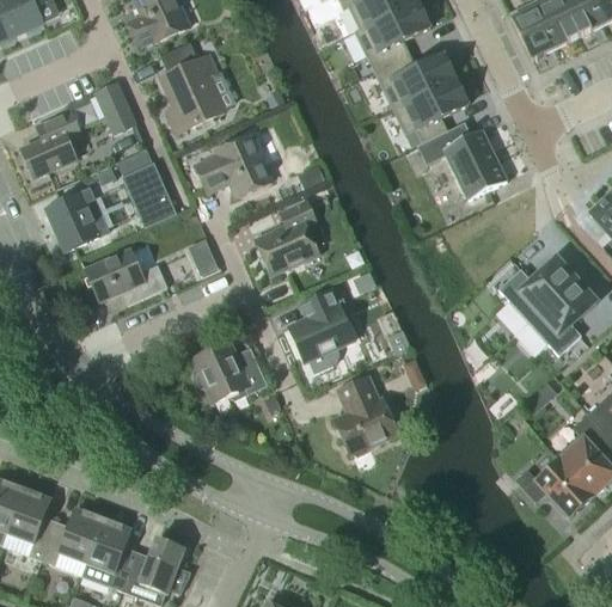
[(0,41),(43,23),(32,0),(0,0),(0,41)]
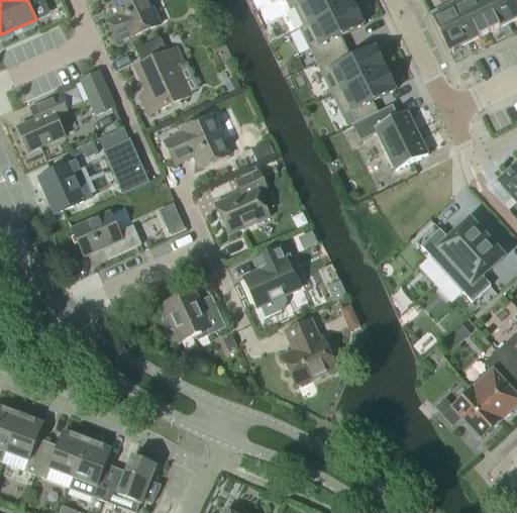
[(130,35),(160,22),(149,0),(114,0),(120,14),(111,18),(120,38),(130,34),(130,35)]
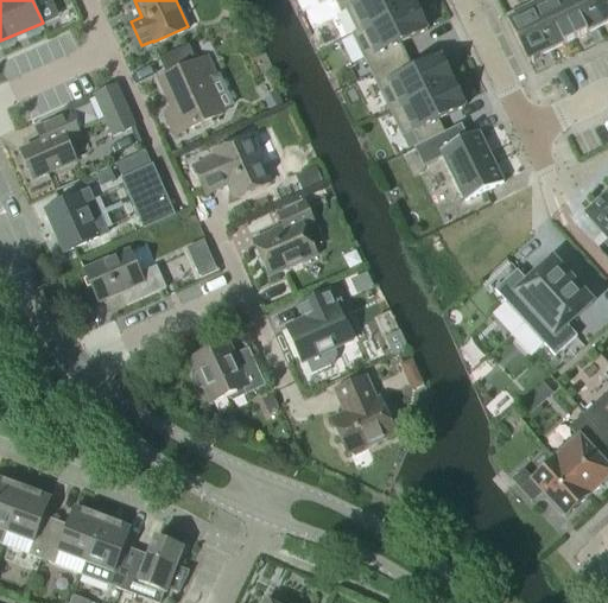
[(335,0),(340,8),(344,6),(356,29),(358,30),(415,1),(413,0),(335,0)]
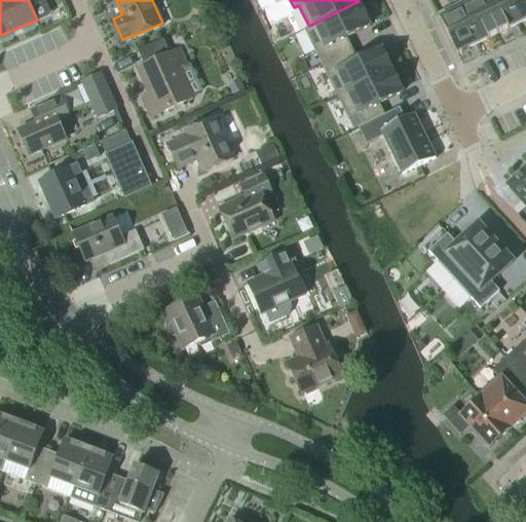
[(460,0),(458,1),(478,41),(498,31),(482,0),(460,0)]
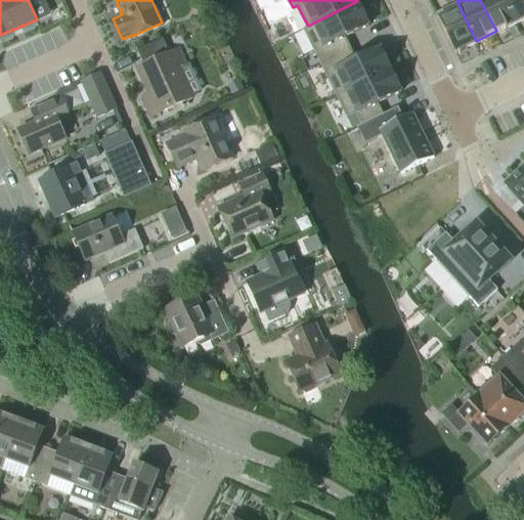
[(480,0),(496,31),(516,20),(505,0),(480,0)]
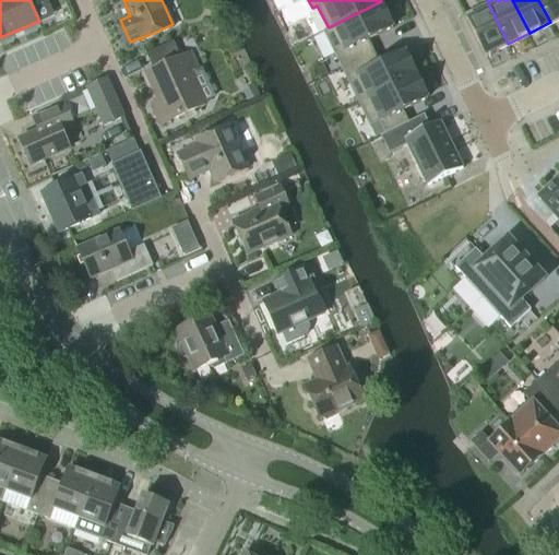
[(558,18),(558,0),(538,0),(550,22),(558,18)]
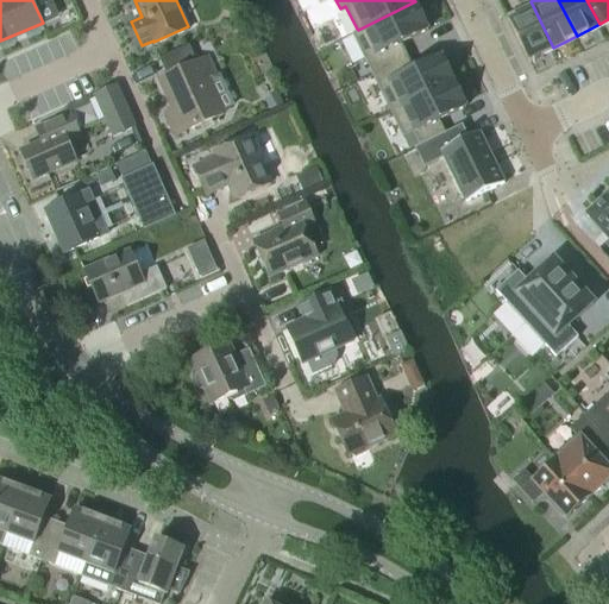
[(357,29),(352,31),(371,70),(407,54),(401,41),(428,26),(415,1),(358,30),(357,29)]
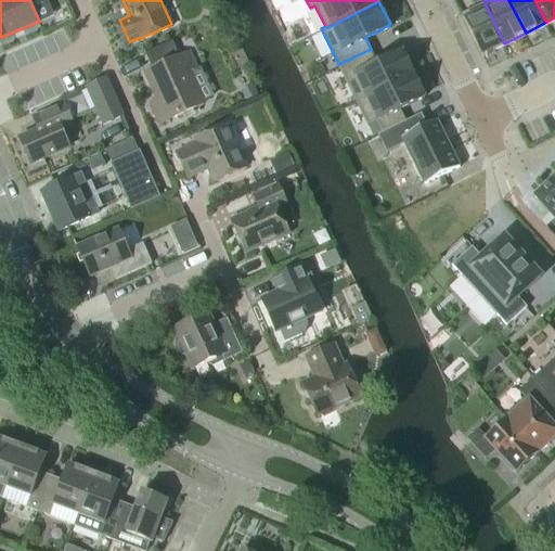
[(482,54),(504,43),(483,1),(462,12),(482,54)]
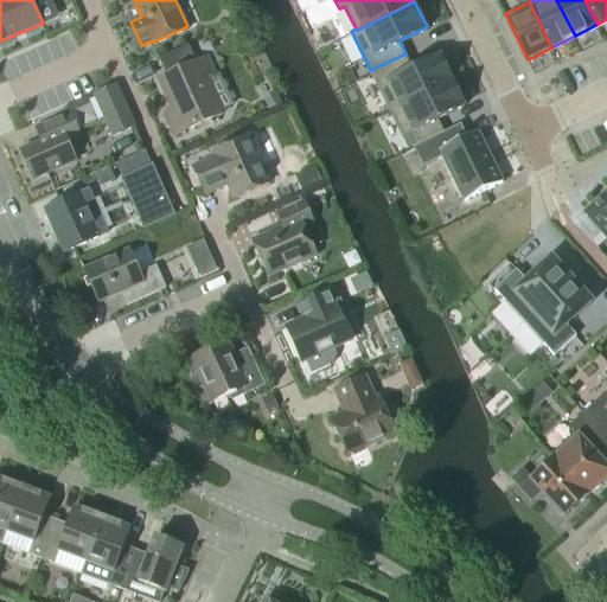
[(189,42),(159,56),(167,72),(161,75),(176,104),(165,109),(176,132),(222,111),(219,107),(232,102),(221,77),(209,83),(205,76),(216,71),(208,53),(197,58),(189,42)]
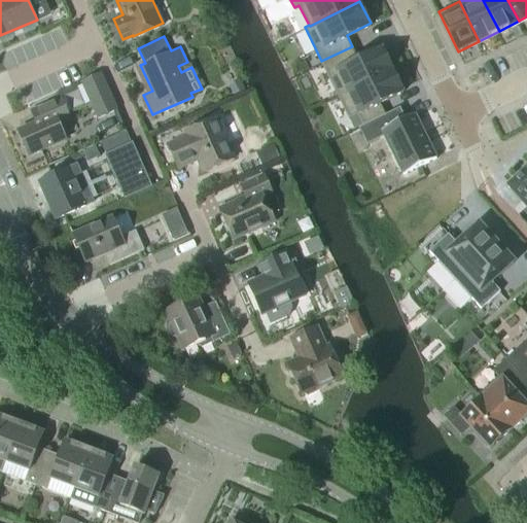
[(352,46),(321,61),(338,95),(392,67),(382,45),(357,57),(352,46)]
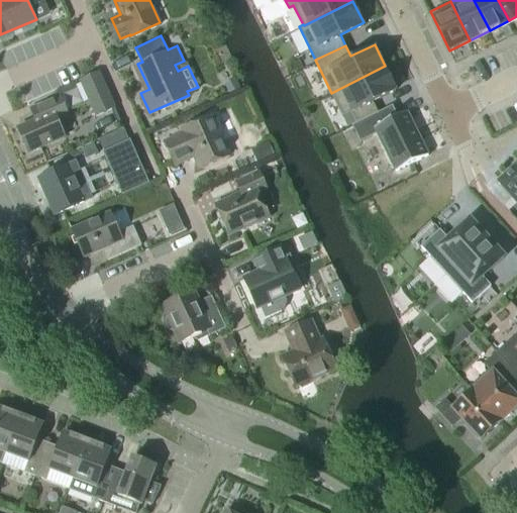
[(385,66),(331,93),(341,114),(350,110),(355,120),(378,110),(372,99),(396,88),(385,66)]
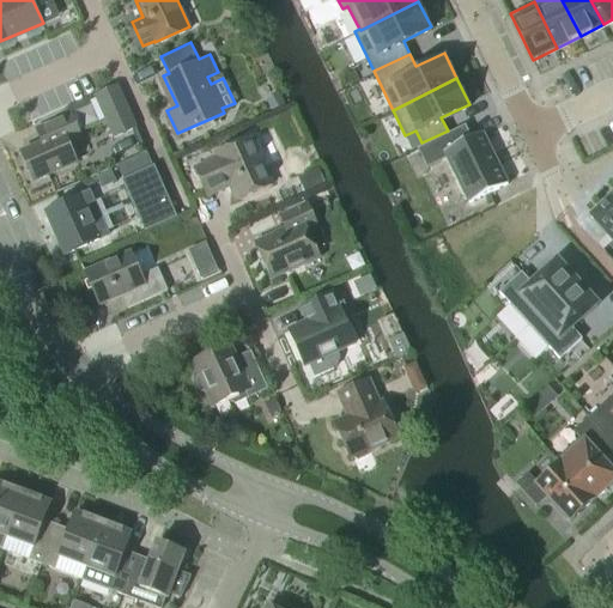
[(116,84),(95,93),(113,135),(135,126),(116,84)]
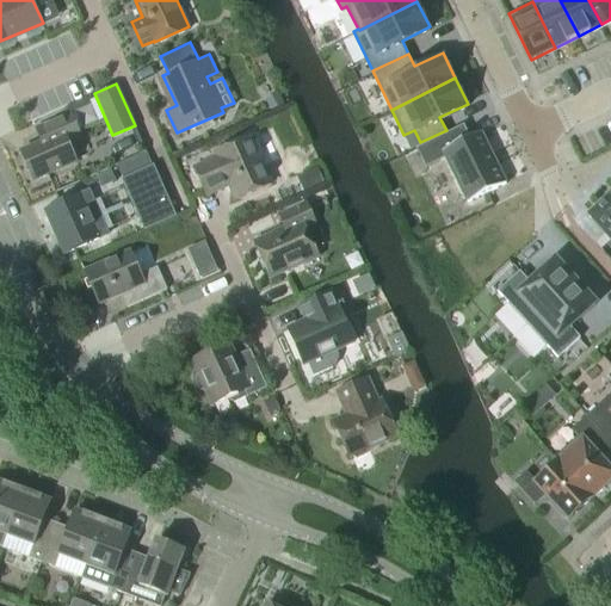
[(278,90),(264,97),(270,109),(284,100),(278,90)]
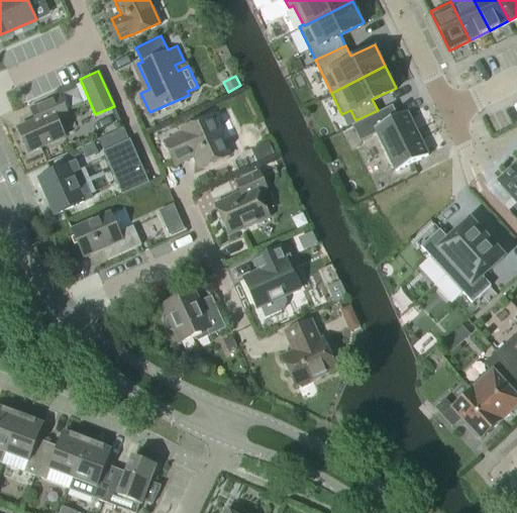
[(31,107),(36,118),(18,126),(29,150),(65,134),(58,119),(69,114),(61,94),(31,107)]
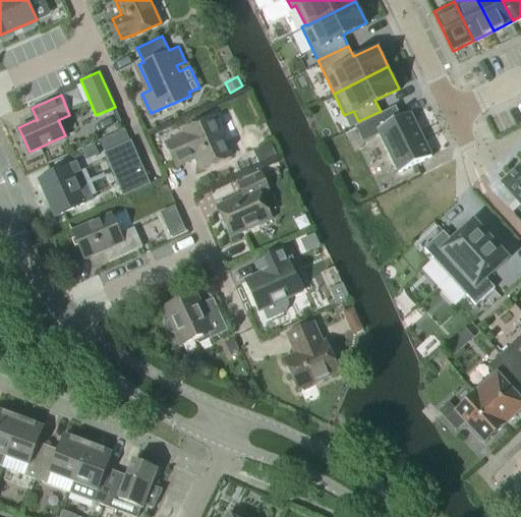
[(358,121),(354,123),(357,130),(369,124),(372,130),(378,128),(380,132),(398,170),(431,154),(409,110),(400,115),(395,104),(381,111),(358,121)]
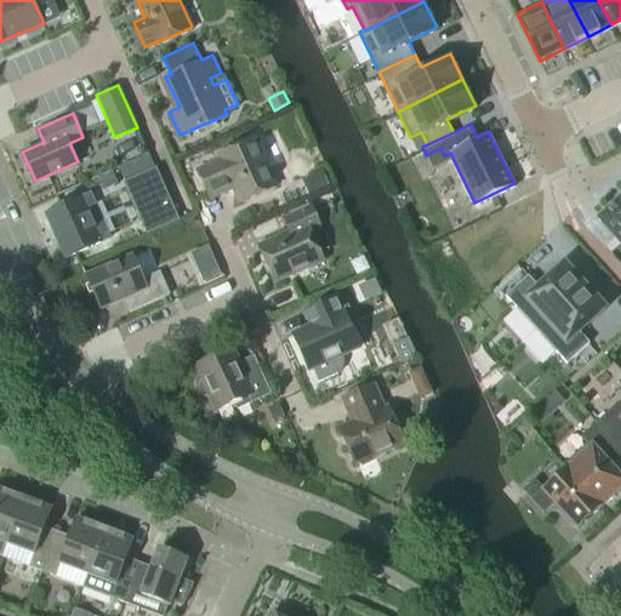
[(241,199),(277,183),(255,136),(220,152),(222,158),(199,169),(211,194),(234,184),(241,199)]
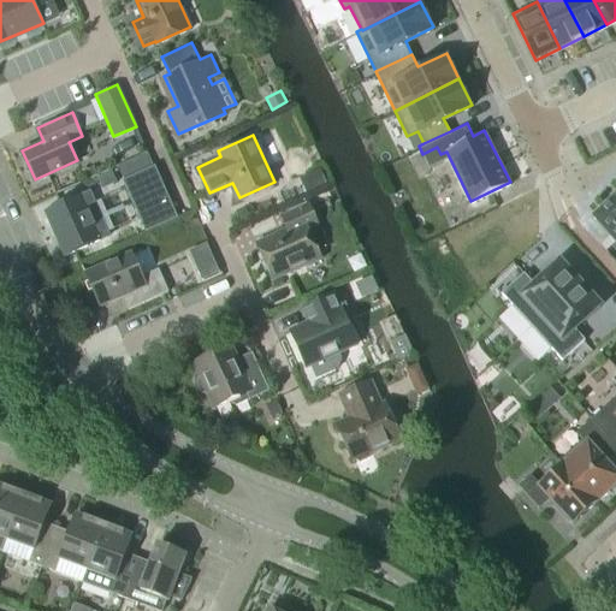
[(177,215),(154,164),(123,178),(146,229),(177,215)]
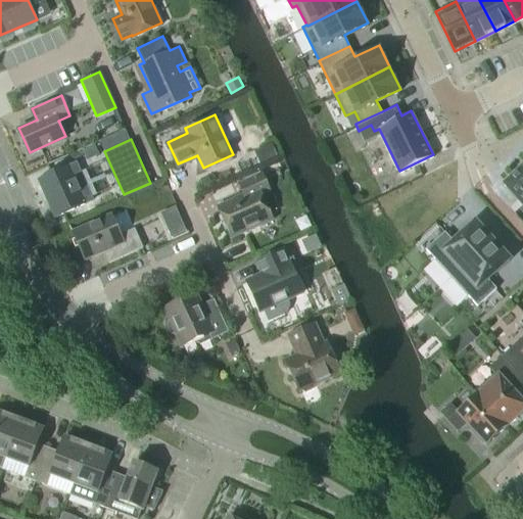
[(271,141),(257,147),(264,159),(276,153),(271,141)]
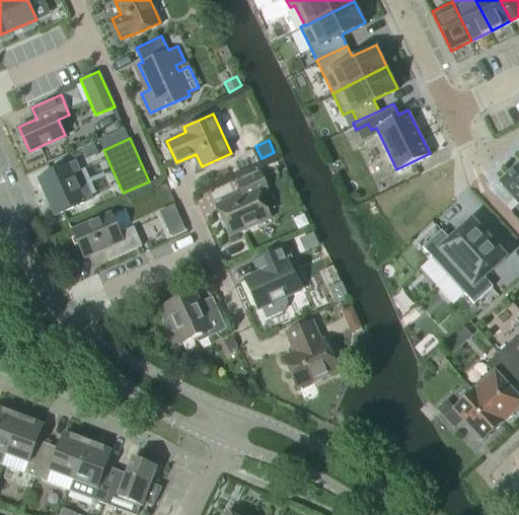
[(68,163),(40,175),(57,213),(84,200),(92,196),(78,165),(71,169),(68,163)]
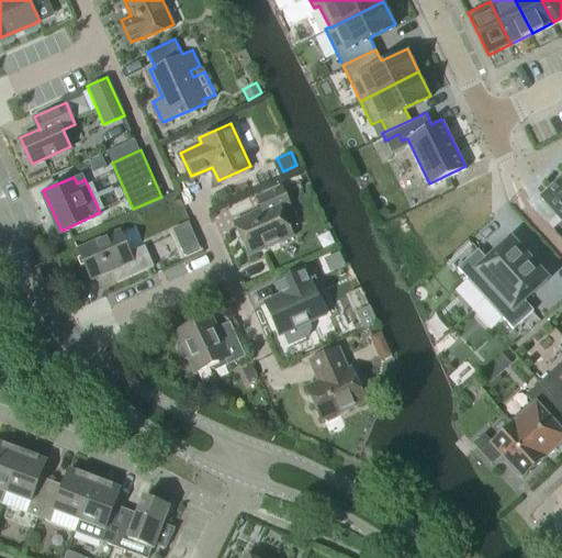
[(561,177),(554,183),(555,185),(542,196),(541,197),(542,198),(561,219),(561,177)]
